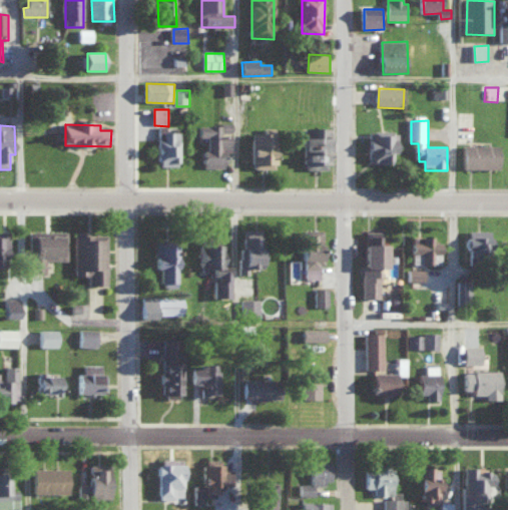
[(201,126),(201,138),(210,138),(210,151),(205,151),(205,169),(226,169),(226,153),(232,153),(232,126),(201,126)]
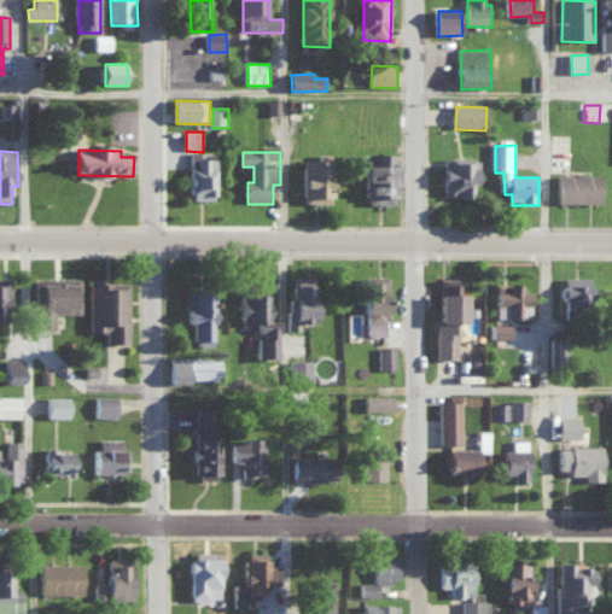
[(334,205),(336,156),(320,156),(320,162),(307,162),(306,204),(334,205)]
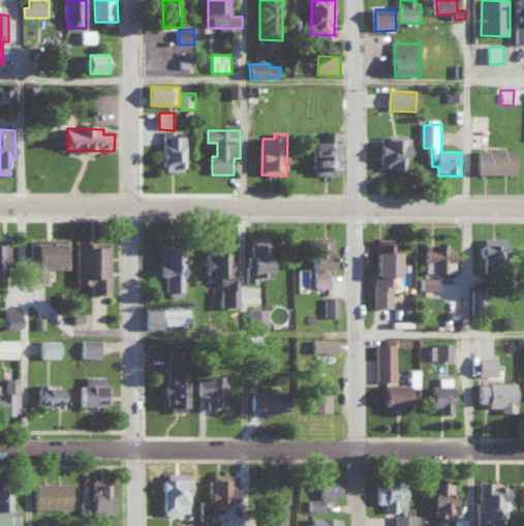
[(315,177),(341,177),(342,133),(315,133),(315,177)]
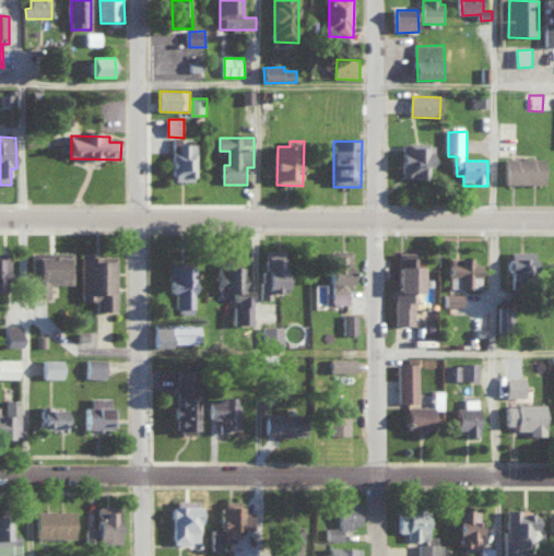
[(405,145),(407,180),(432,180),(432,169),(436,169),(436,144),(405,145)]
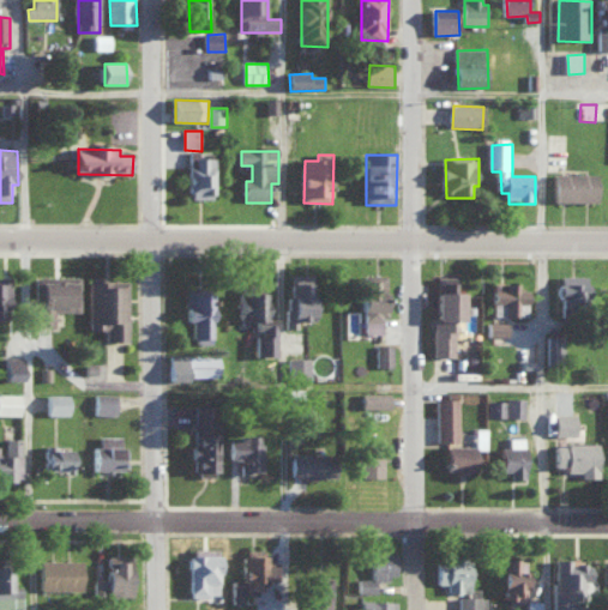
[(193,159),(193,201),(218,201),(218,159),(193,159)]
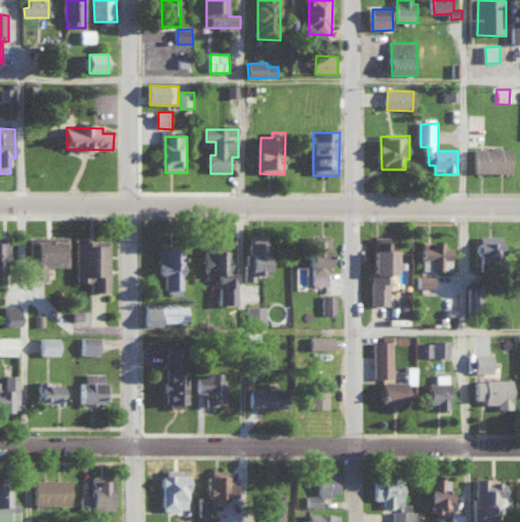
[(514,174),(514,150),(476,151),(477,174),(514,174)]
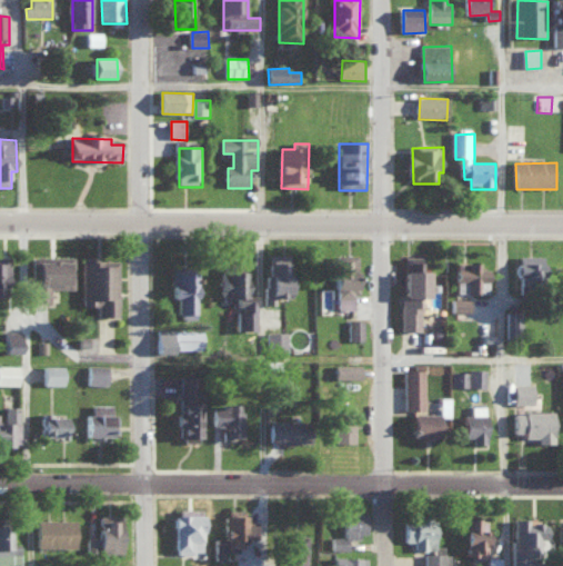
[(269,257),(270,307),(279,307),(279,299),(293,299),(293,257),(269,257)]
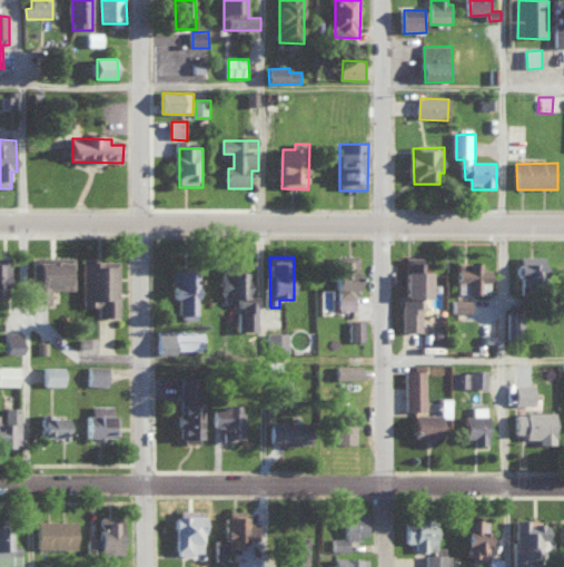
[(360,296),(360,257),(338,258),(339,313),(357,313),(356,296),(360,296)]
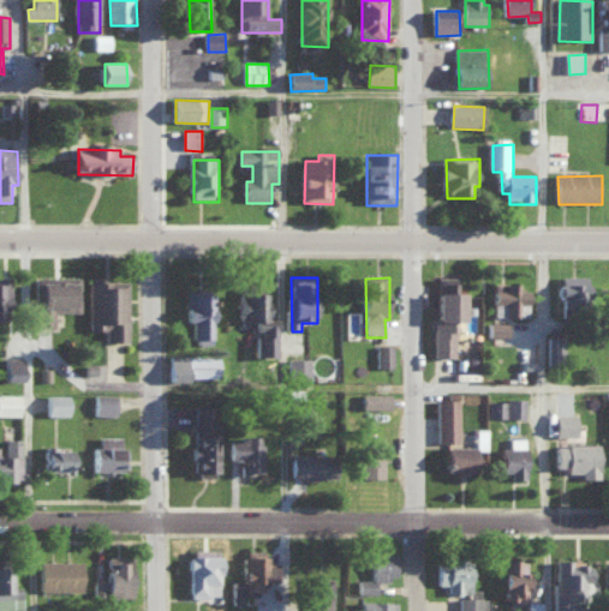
[(591,279),(563,277),(563,304),(590,304),(591,279)]
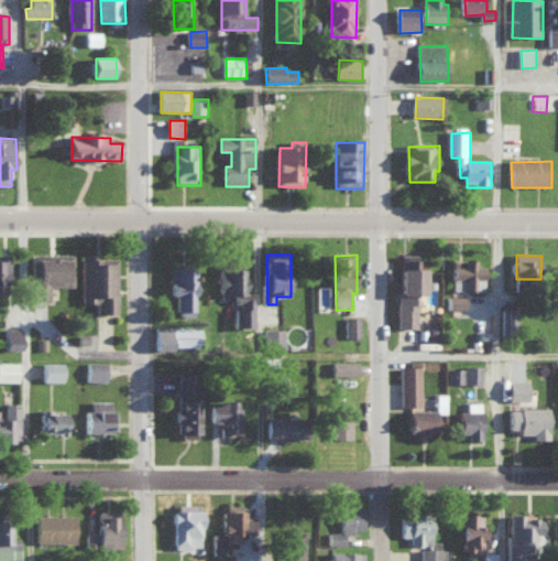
[(11,256),(0,256),(0,283),(12,283),(11,256)]
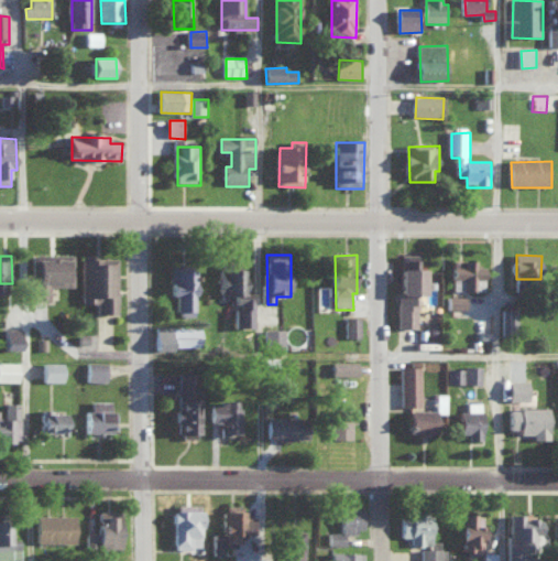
[(35,257),(36,301),(53,301),(53,289),(76,288),(76,256),(35,257)]
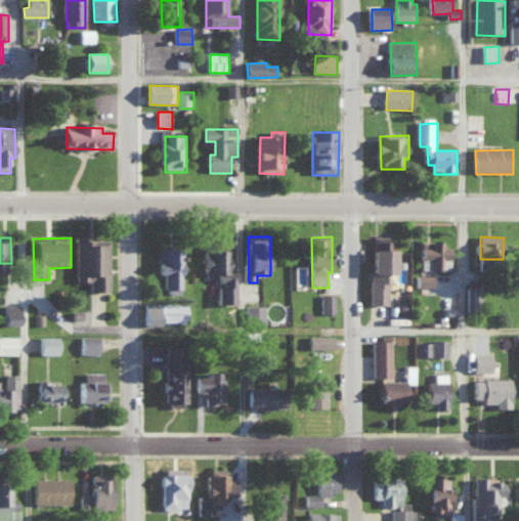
[(374,306),(390,307),(390,275),(397,275),(397,251),(392,251),(392,237),(374,237),(374,306)]
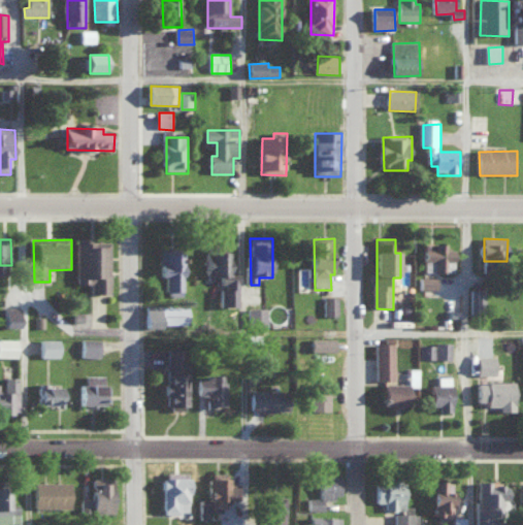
[(79,286),(94,286),(94,295),(111,296),(112,241),(80,241),(79,286)]
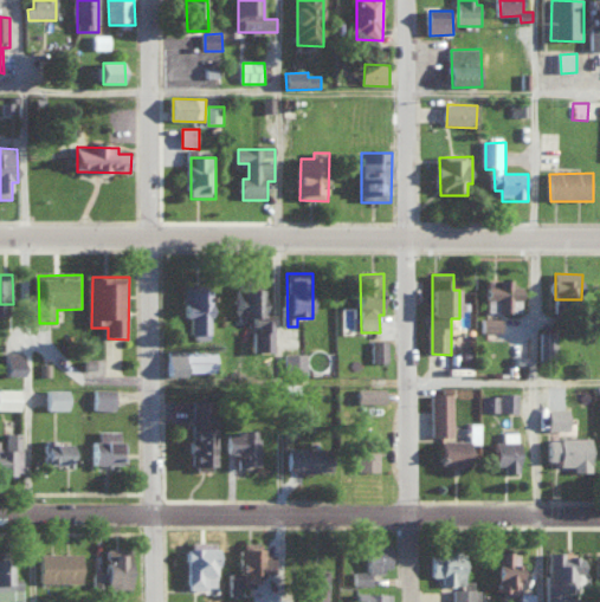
[(520,282),(489,282),(490,314),(521,314),(520,282)]
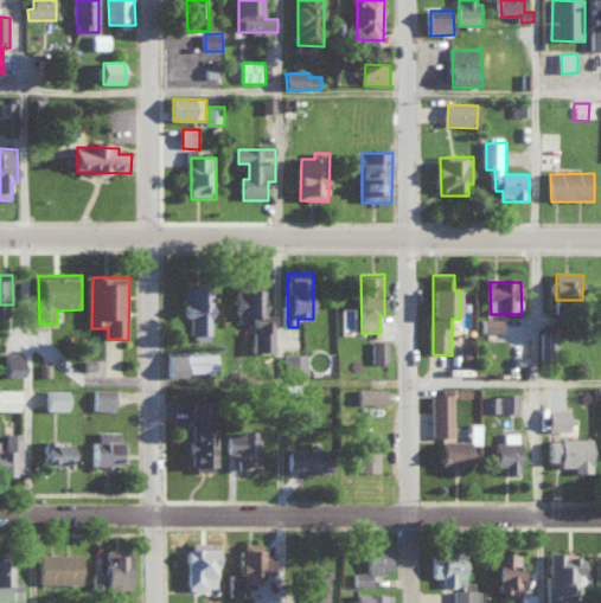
[(213,341),(215,289),(187,289),(187,320),(194,320),(194,341),(213,341)]
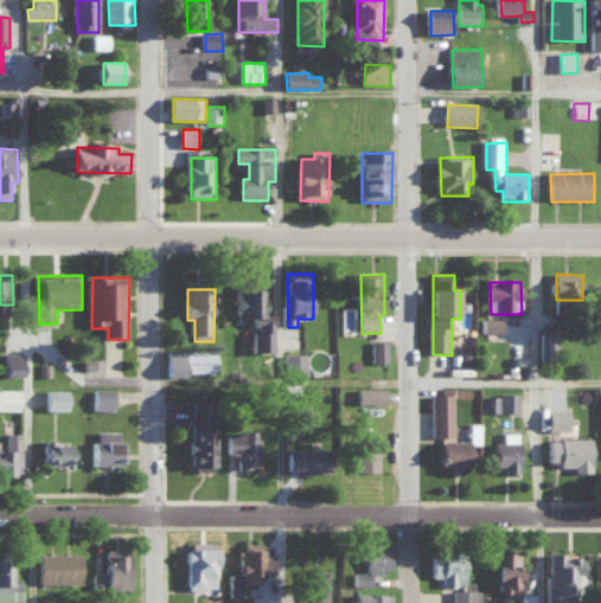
[(276,354),(276,316),(267,316),(267,292),(240,292),(240,319),(257,319),(256,354),(276,354)]
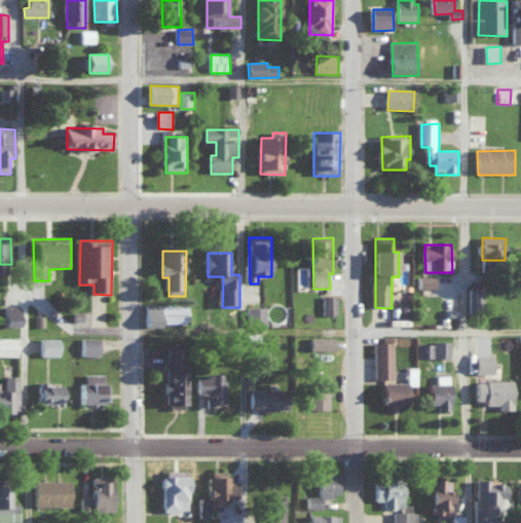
[(438,291),(438,278),(421,277),(421,290),(438,291)]
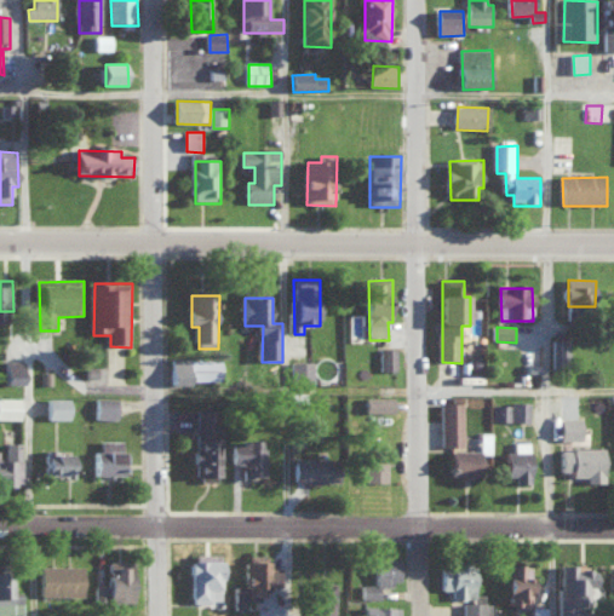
[(555,367),(572,367),(572,341),(556,341),(555,367)]
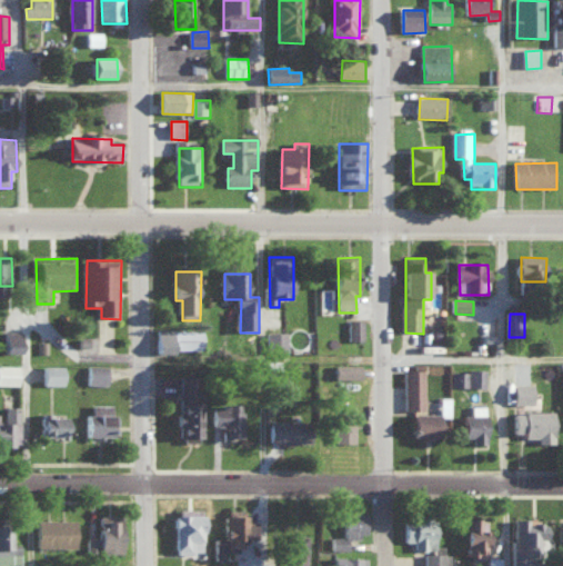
[(352,343),(367,343),(367,323),(352,321),(352,343)]
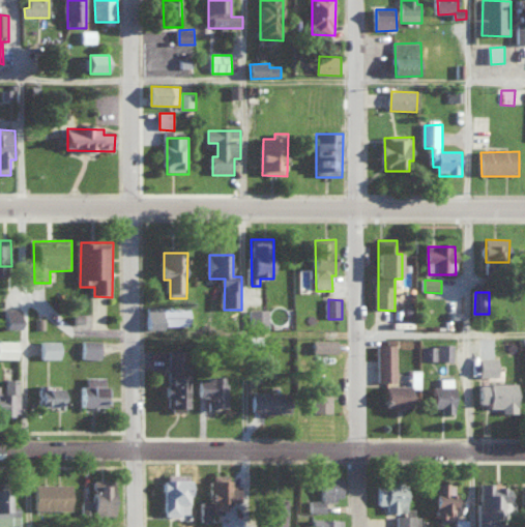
[(192,309),(149,309),(149,329),(192,329),(192,309)]
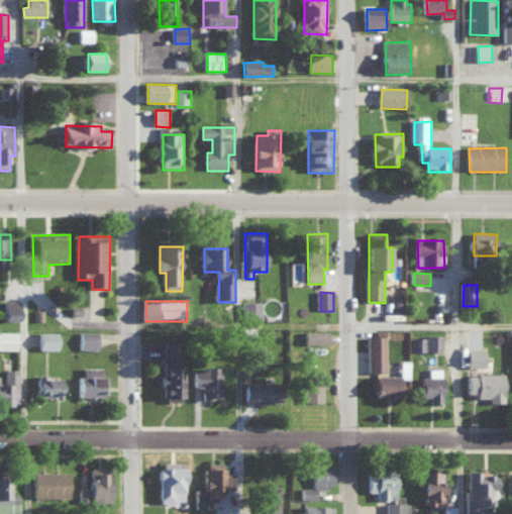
[(21,322),(22,303),(7,302),(6,322),(21,322)]
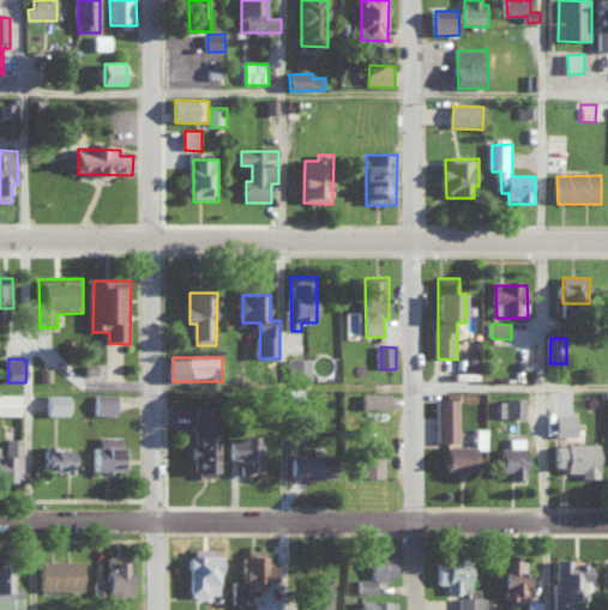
[(313,360),(292,361),(292,382),(314,381),(313,360)]
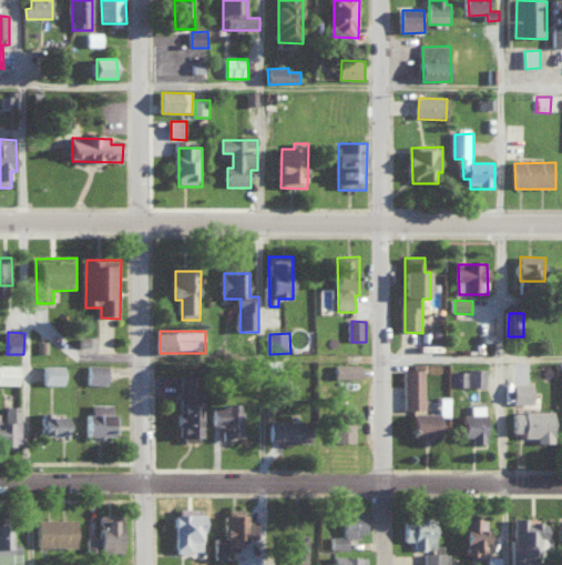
[(427,411),(426,365),(417,365),(417,372),(406,372),(407,411),(427,411)]
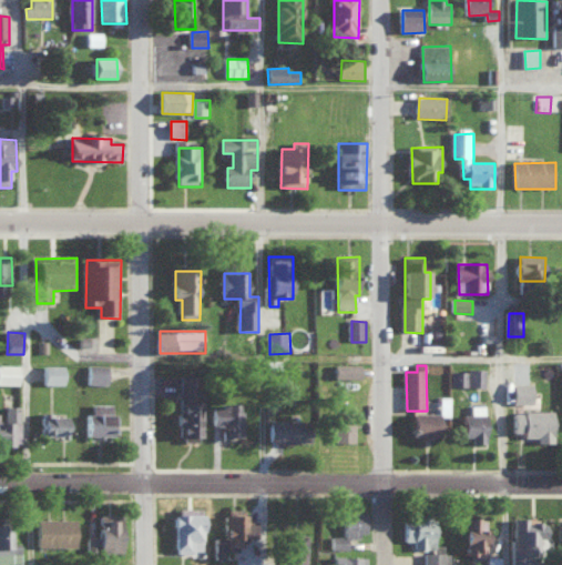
[(0,385),(21,386),(21,367),(0,366),(0,385)]
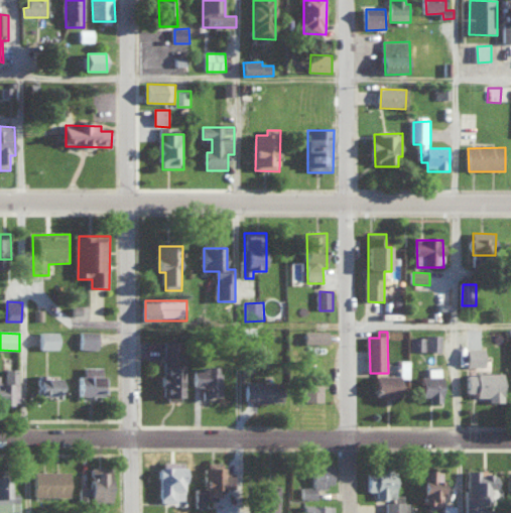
[(60,351),(60,333),(42,334),(42,351),(60,351)]
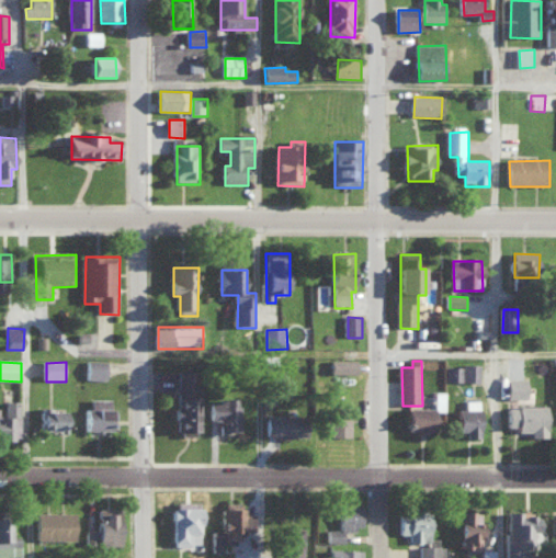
[(109,382),(110,363),(90,362),(90,380),(109,382)]
